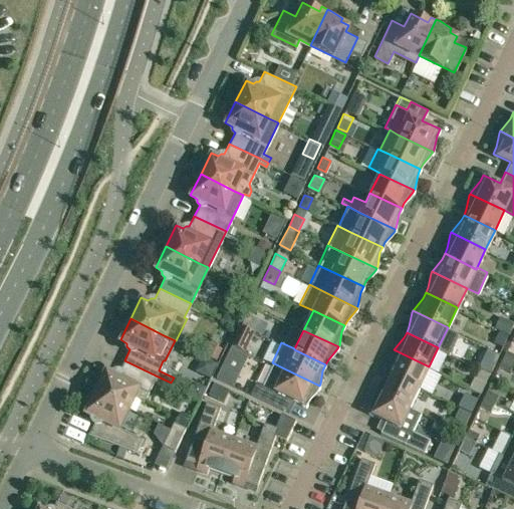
[(419,387),(429,366),(394,349),(393,351),(391,365),(388,370),(419,387)]
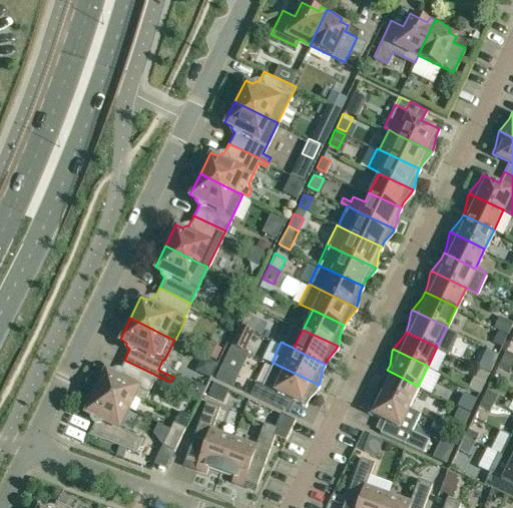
[(512,352),(505,349),(501,357),(512,362),(512,360),(512,352)]
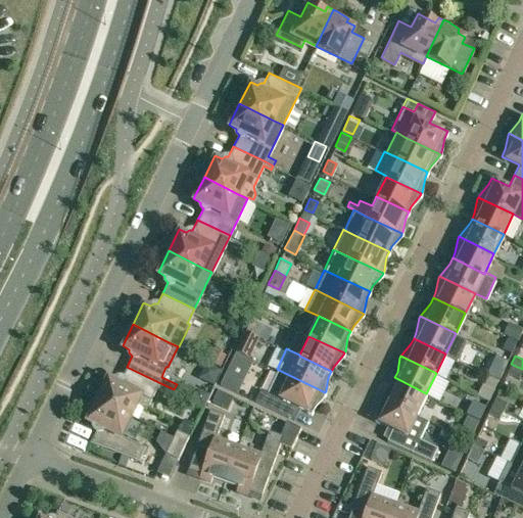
[(505,367),(504,366),(493,361),(487,372),(498,378),(505,367)]
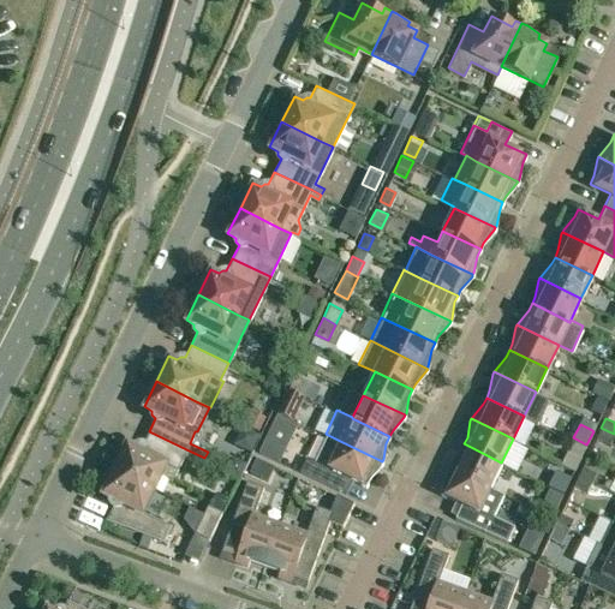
[(614,434),(601,428),(597,436),(610,442),(614,434)]
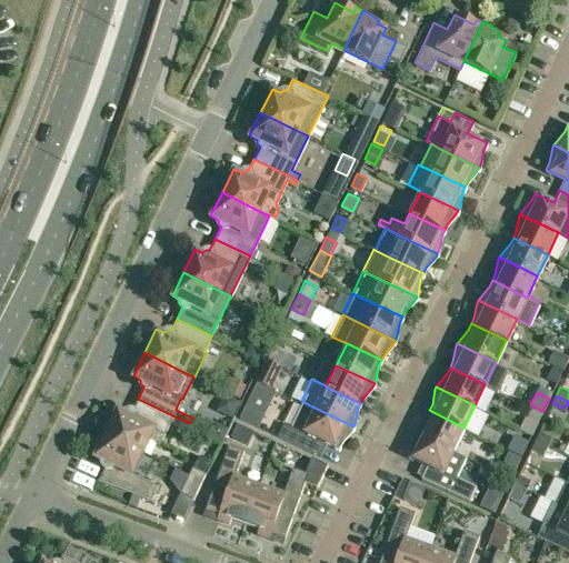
[(125,412),(117,409),(106,432),(143,451),(149,436),(159,442),(170,420),(188,428),(189,423),(172,415),(138,399),(132,410),(128,410),(125,412)]
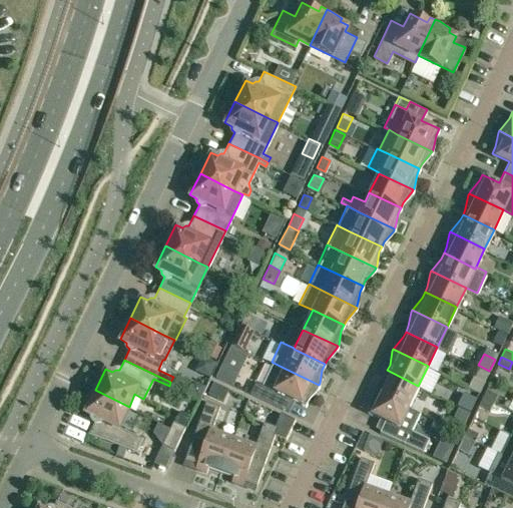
[(318,387),(319,385),(284,368),(272,362),(262,383),(255,380),(250,391),(283,407),(288,396),(306,404),(309,398),(318,387)]
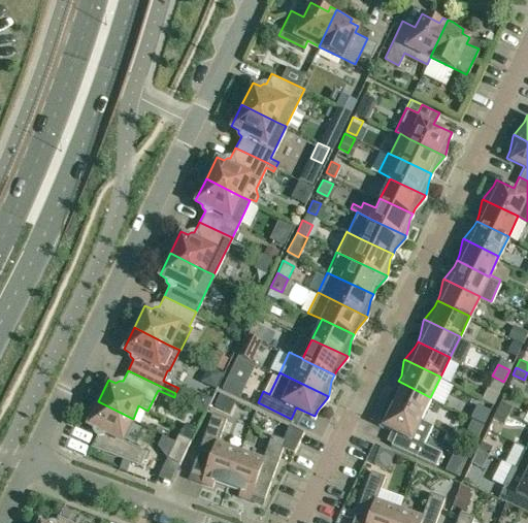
[(386,398),(385,399),(421,417),(430,397),(398,381),(395,387),(386,398)]
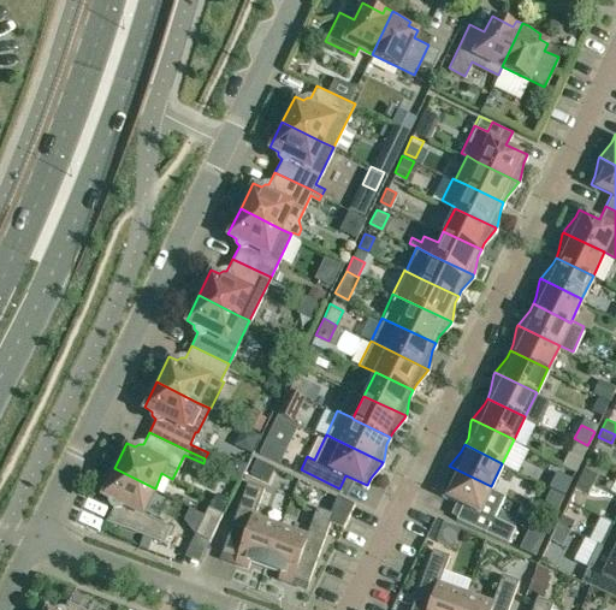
[(582,455),(568,449),(562,462),(575,468),(582,455)]
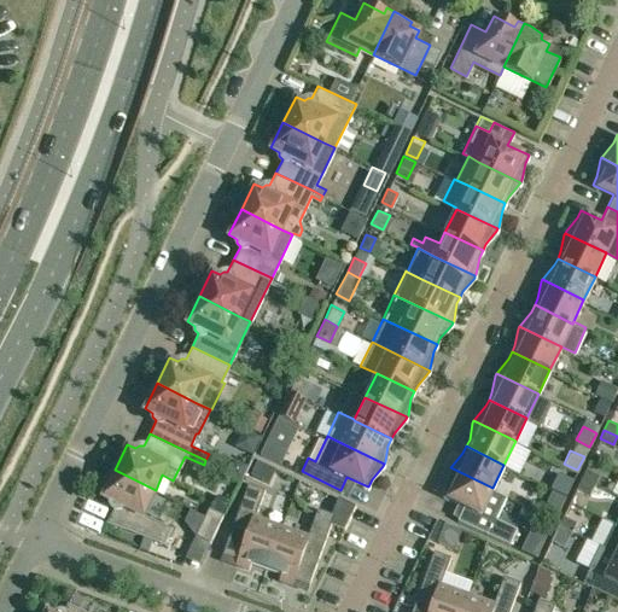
[(506,494),(493,488),(450,467),(449,470),(447,487),(443,494),(464,505),(458,518),(467,523),(509,541),(517,526),(495,517),(506,494)]
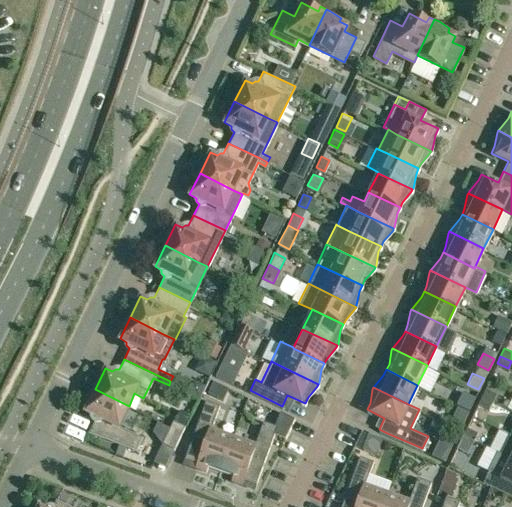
[(485,387),(482,394),(492,400),(496,392),(485,387)]
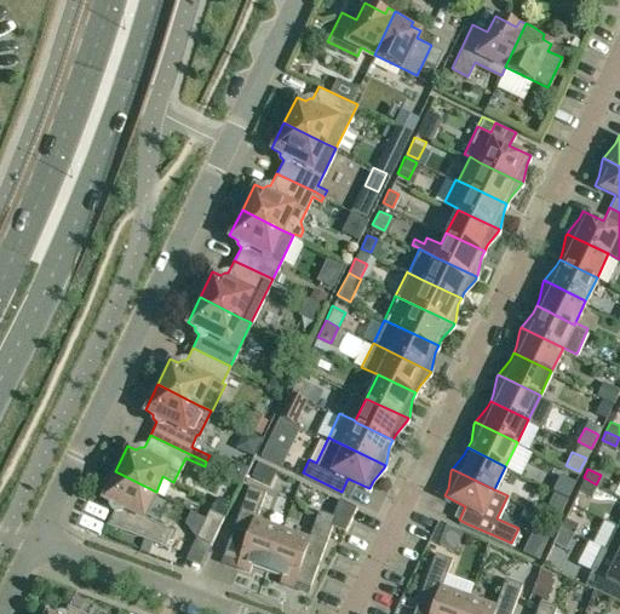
[(144,515),(156,492),(115,471),(103,497),(112,501),(110,503),(110,504),(112,505),(112,506),(113,508),(114,509),(108,521),(165,543),(172,528),(144,515)]
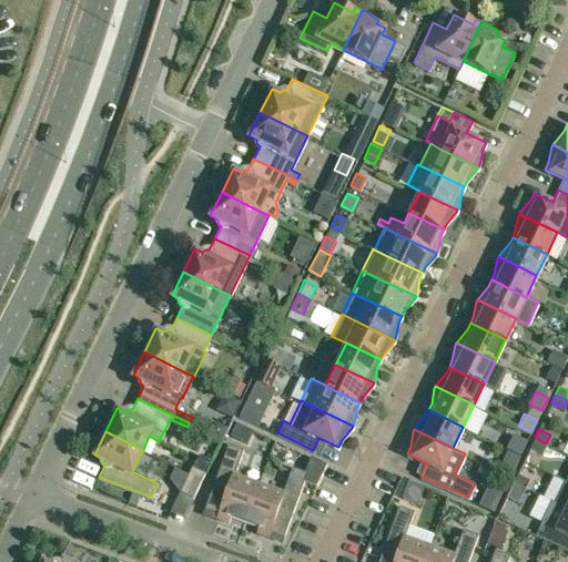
[(546,443),(535,437),(530,446),(543,451),(546,443)]
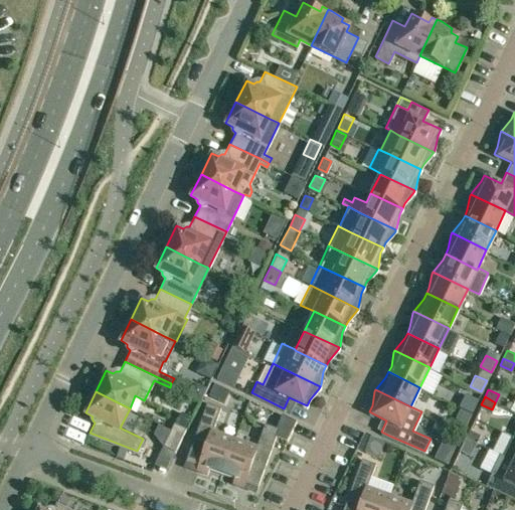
[(221,472),(233,439),(211,431),(220,406),(206,401),(184,464),(207,472),(208,467),(221,472)]
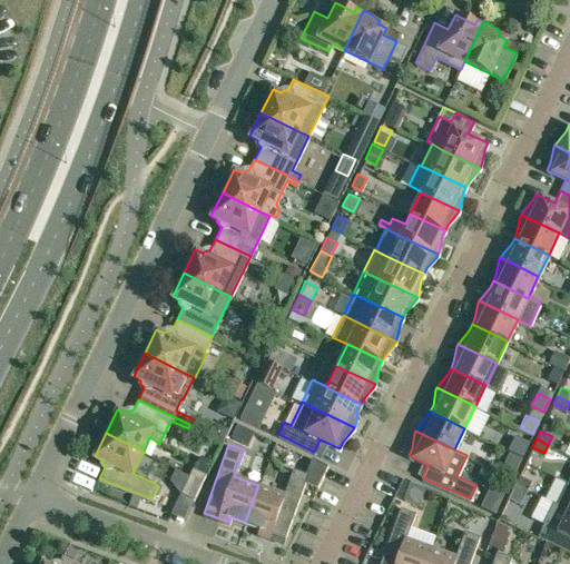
[(514,466),(520,455),(509,449),(503,461),(514,466)]
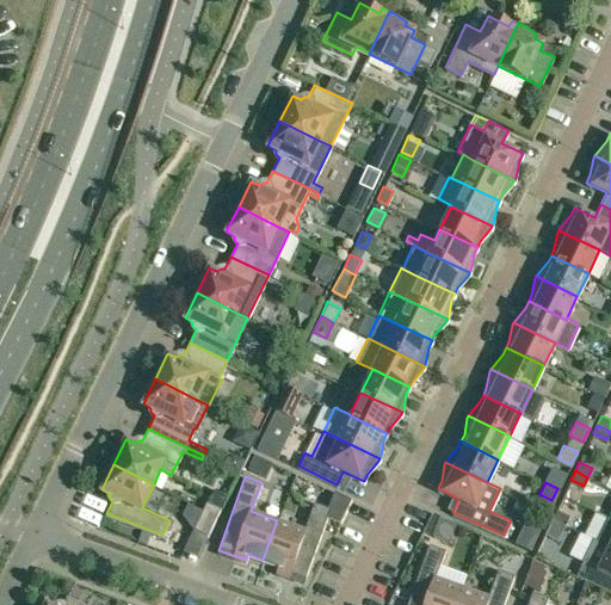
[(303,529),(277,520),(263,560),(278,566),(276,570),(303,581),(327,516),(340,520),(351,498),(334,489),(328,506),(314,501),(303,529)]
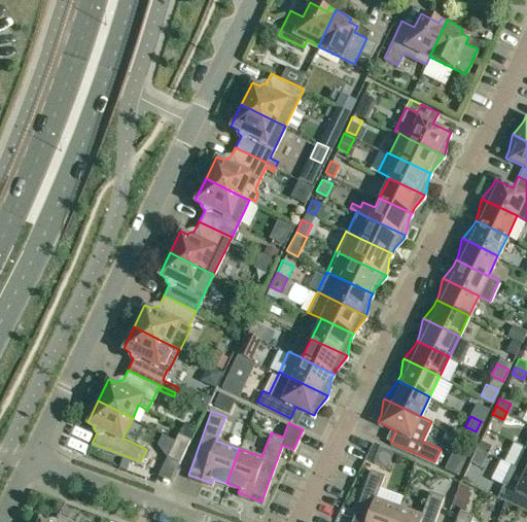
[(178,431),(167,455),(178,461),(189,438),(178,431)]
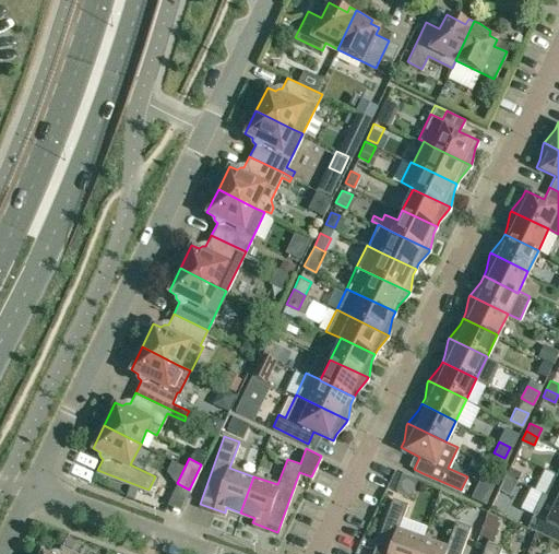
[(509,466),(506,473),(516,479),(521,471),(509,466)]
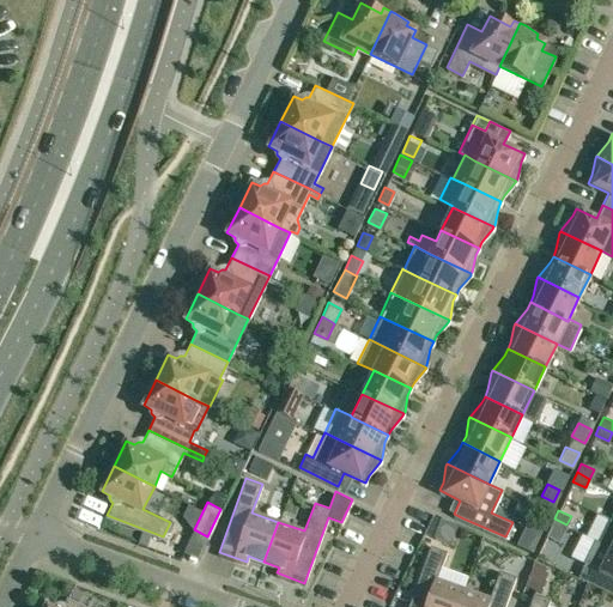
[(598,540),(612,547),(612,519),(610,517),(598,540)]
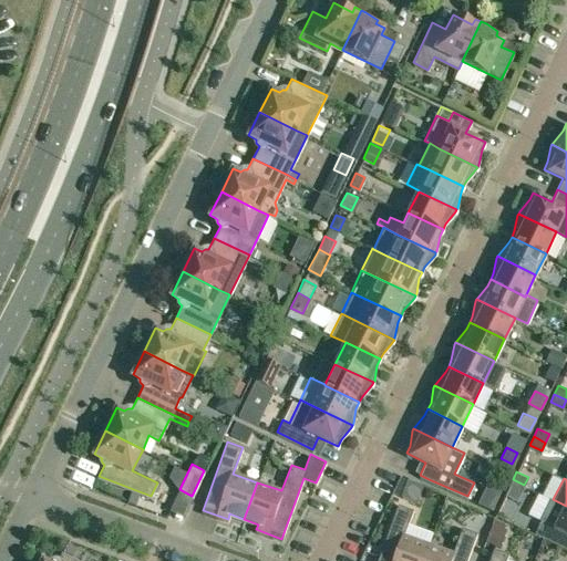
[(524,485),(513,479),(508,488),(521,494),(524,485)]
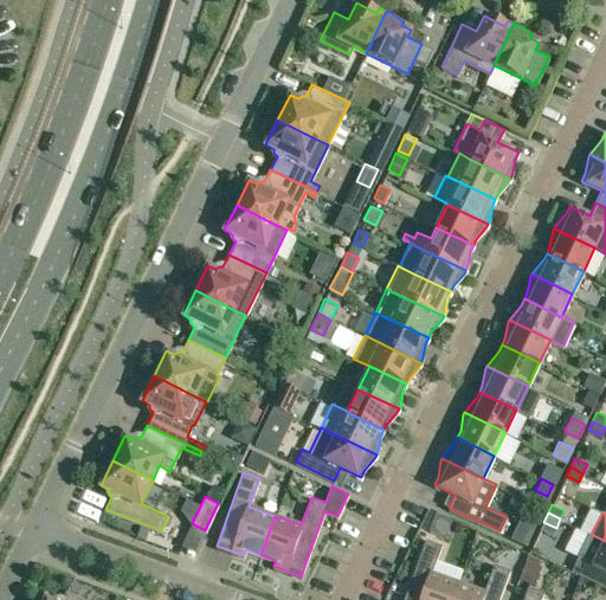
[(577,554),(579,554),(572,569),(605,585),(605,541),(591,534),(587,531),(577,554)]
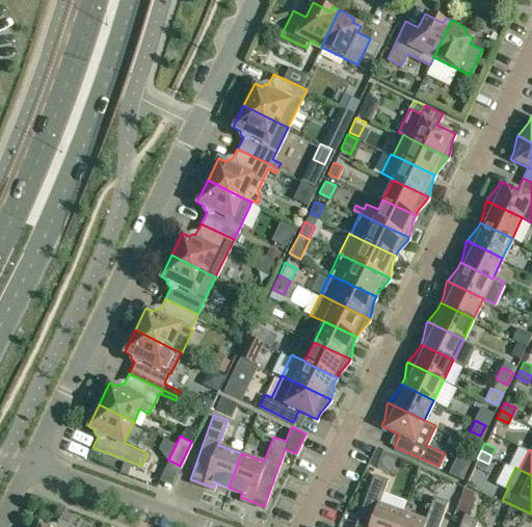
[(353,526),(395,526),(401,510),(378,503),(388,478),(373,473),(353,526)]
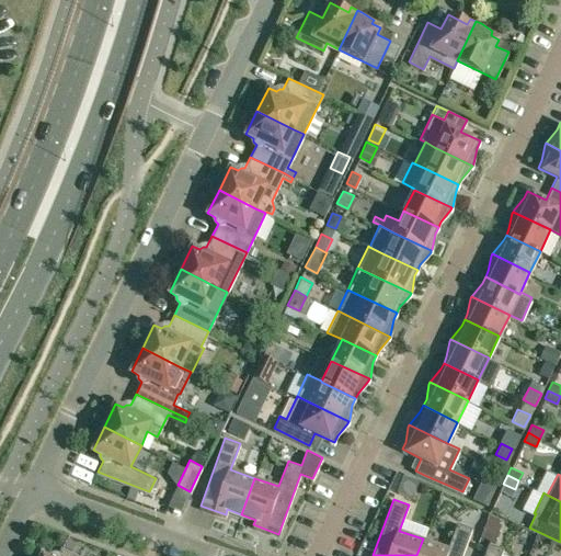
[(423,539),(416,555),(460,555),(471,528),(457,522),(447,547),(423,539)]
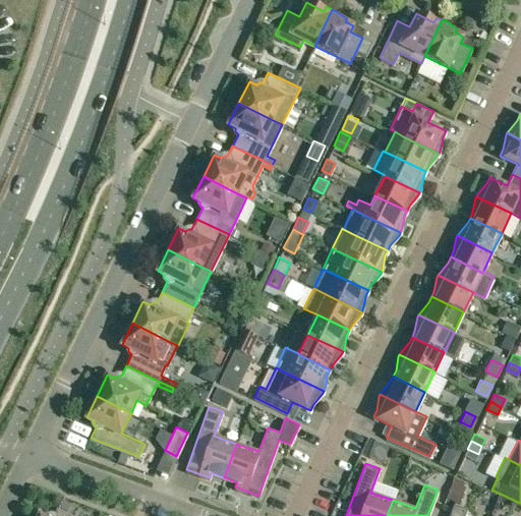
[(464,515),(467,509),(453,504),(448,515),(464,515)]
